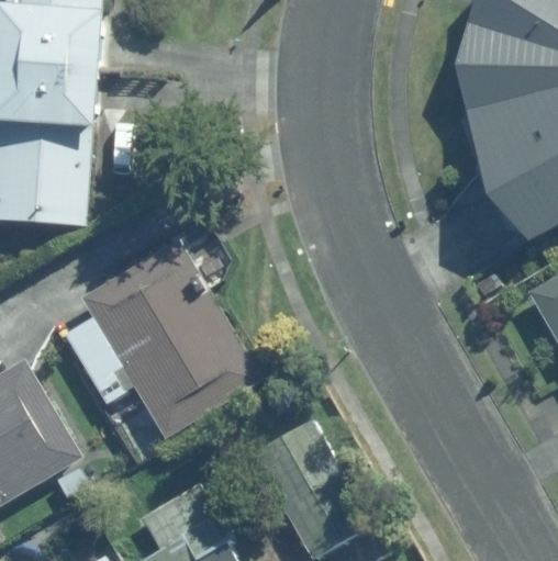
[(0,60),(98,65),(101,0),(7,0),(7,3),(0,2),(0,60)]
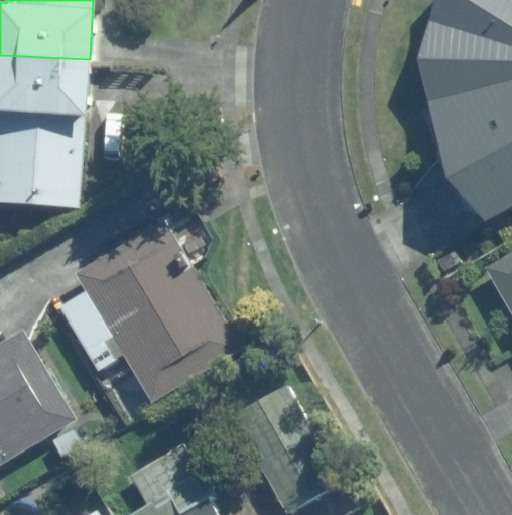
[(511,0),(433,0),(427,20),(419,58),(427,101),(452,171),(486,219),(511,205),(511,0)]
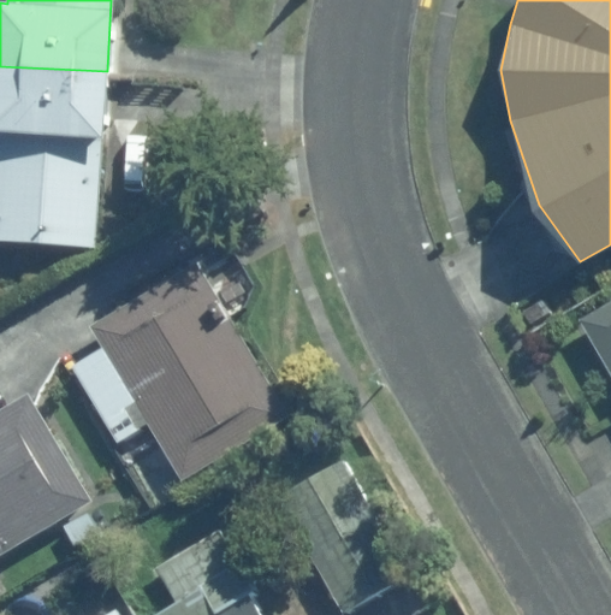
[(0,241),(95,247),(102,137),(104,137),(107,71),(0,66),(0,241)]
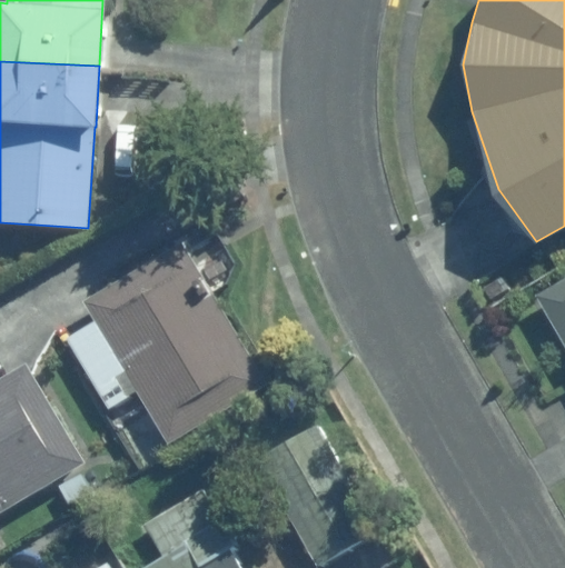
[(266,381),(181,241),(83,299),(93,321),(68,337),(109,408),(134,394),(165,446),(266,381)]
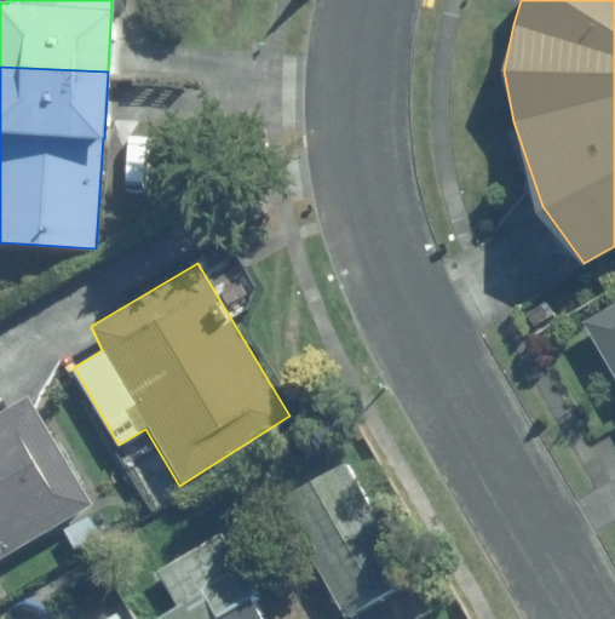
[(614,304),(581,324),(614,380),(614,304)]
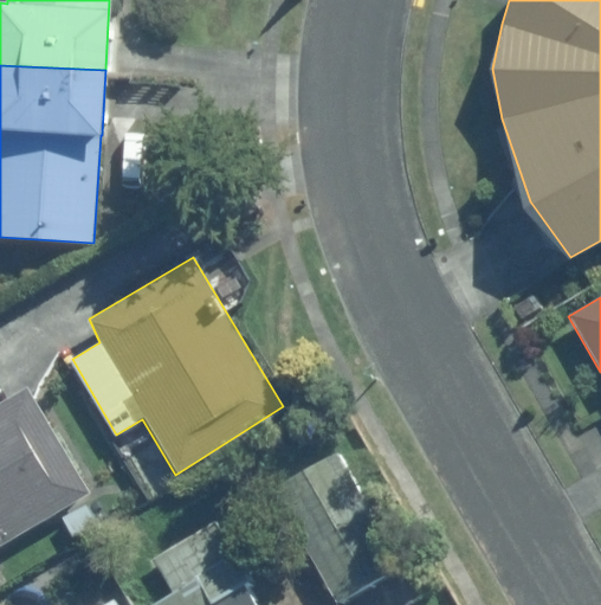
[(0,547),(90,495),(26,388),(0,404),(0,547)]
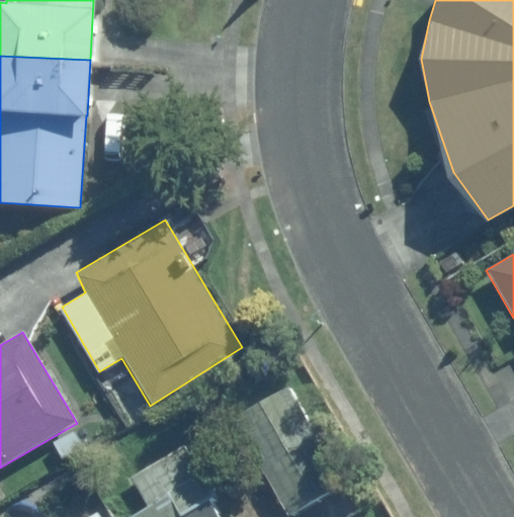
[(346,483),(290,385),(232,421),(285,516),(288,516),(346,483)]
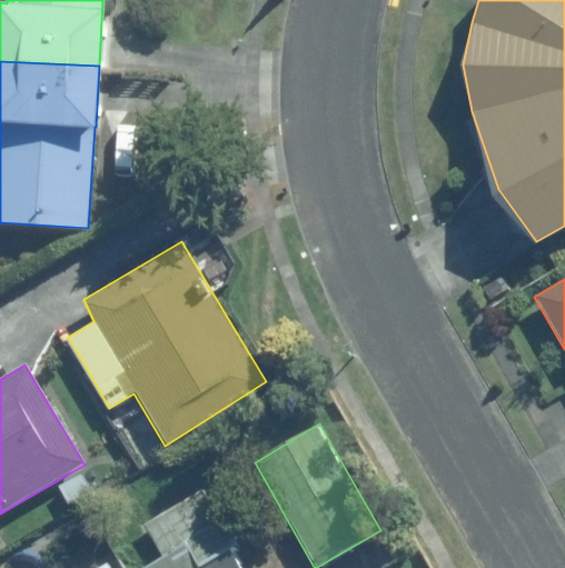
[(79,472),(56,486),(67,506),(90,492),(79,472)]
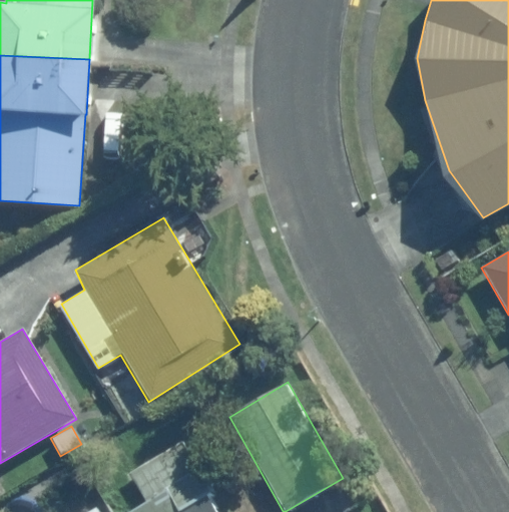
[(211,491),(180,443),(148,462),(179,511),(211,491)]
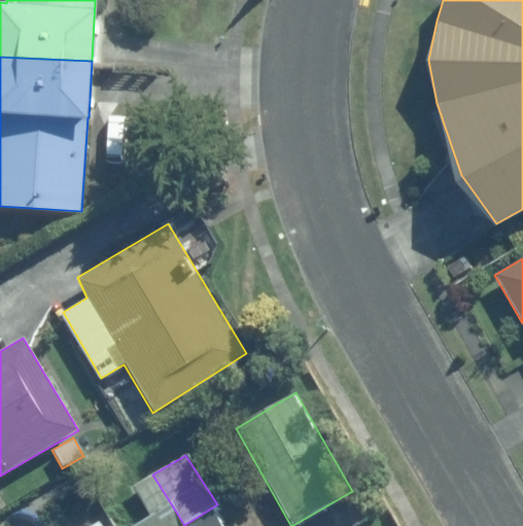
[(224,525),(217,513),(197,525),(224,525)]
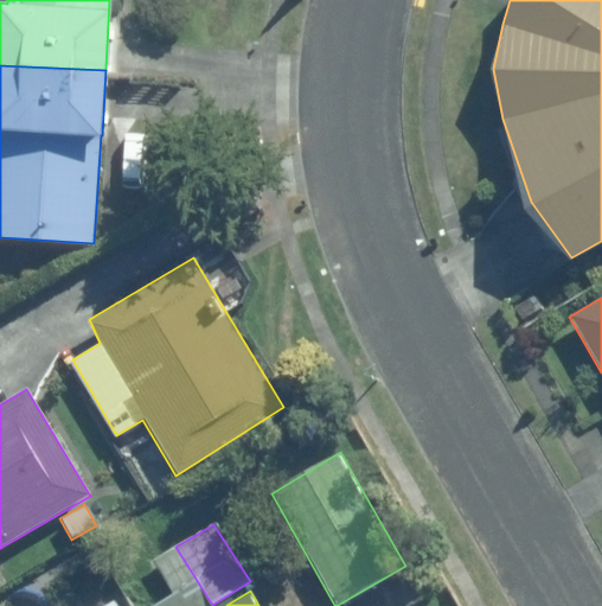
All buildings are outlined.
